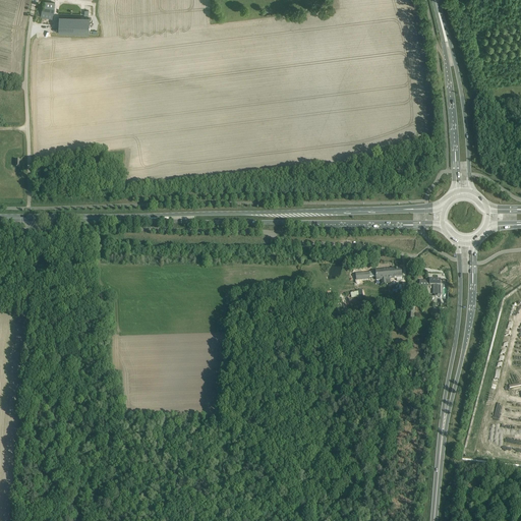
[(53,13),(54,8),(55,3),(45,2),(44,7),(39,6),(37,14),(41,15),(41,16),(52,18),(53,13)]
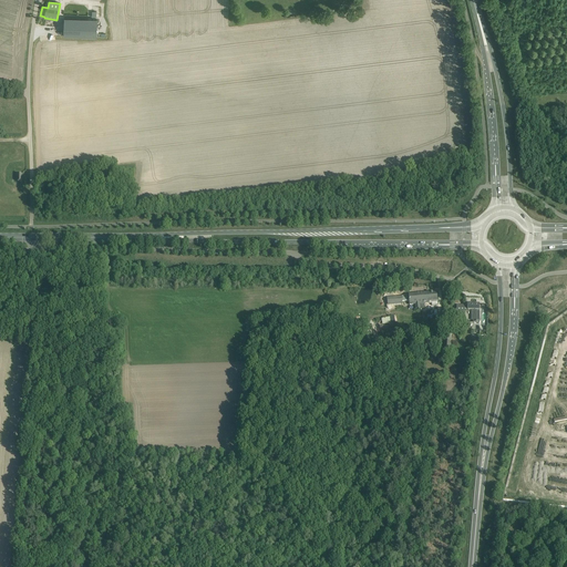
[(88,8),(64,7),(64,17),(88,17),(88,8)]
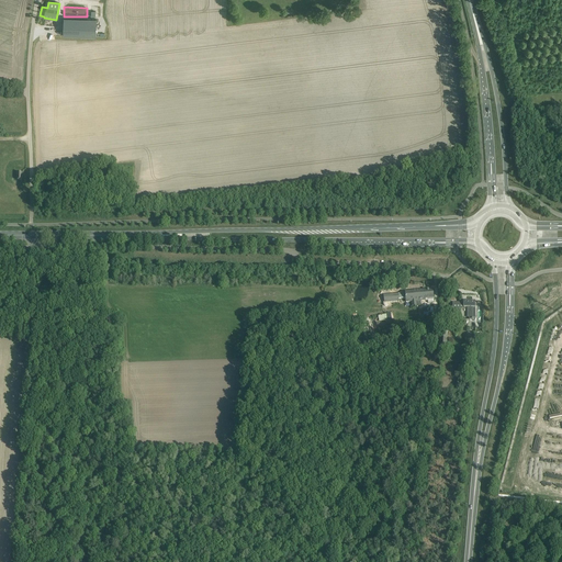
[(64,32),(63,36),(97,37),(97,33),(97,20),(64,18),(64,32)]
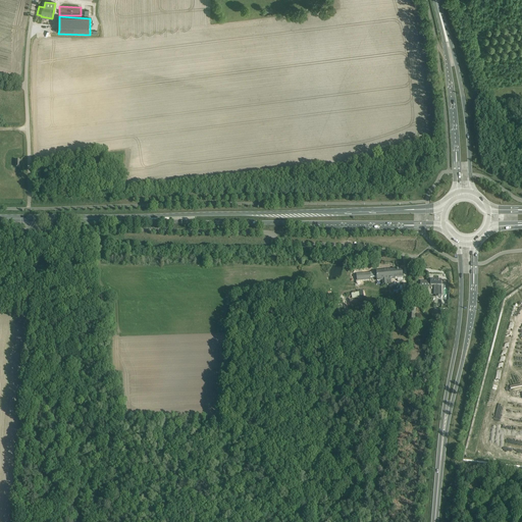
[(357,280),(356,280),(356,282),(357,283),(357,284),(358,284),(359,284),(360,283),(360,282),(360,280),(370,279),(370,277),(376,276),(377,280),(382,280),(382,284),(386,284),(386,280),(394,279),(394,278),(398,277),(398,281),(403,280),(403,277),(402,269),(376,271),(376,272),(356,274),(357,280)]
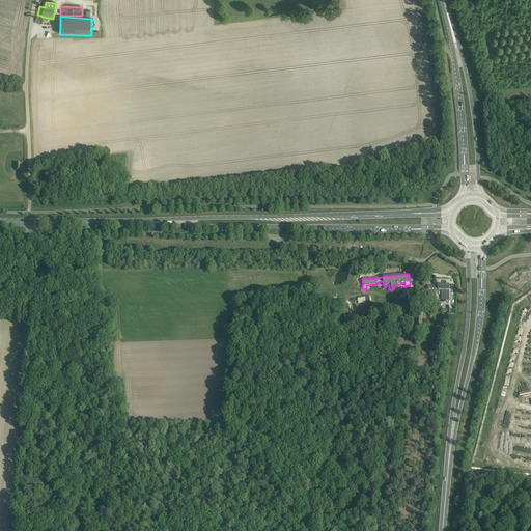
[(427,285),(427,292),(438,292),(438,290),(443,290),(443,300),(443,302),(449,302),(449,285),(438,285),(427,285)]
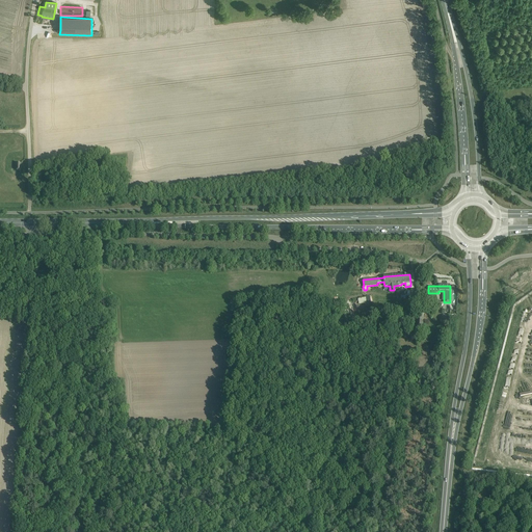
[(372,295),(369,296),(366,296),(366,297),(363,298),(363,297),(357,298),(357,299),(358,299),(360,304),(365,303),(366,308),(370,307),(370,302),(373,301),(372,295)]
